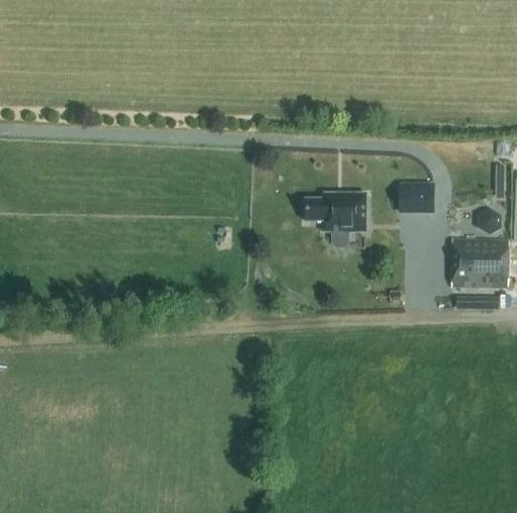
[(401,184),(400,210),(433,210),(433,184),(401,184)]
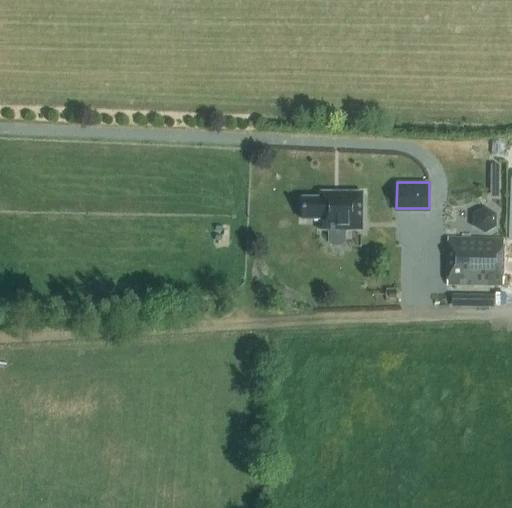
[(345,228),(362,228),(362,190),(321,190),(321,196),(303,196),(303,217),(321,217),(321,228),(328,228),(328,241),(332,244),(342,244),(345,241),(345,228)]
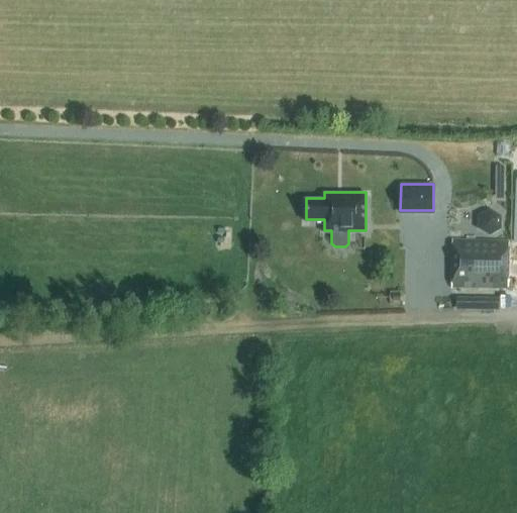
[(501,209),(480,209),(480,228),(501,229),(501,209)]
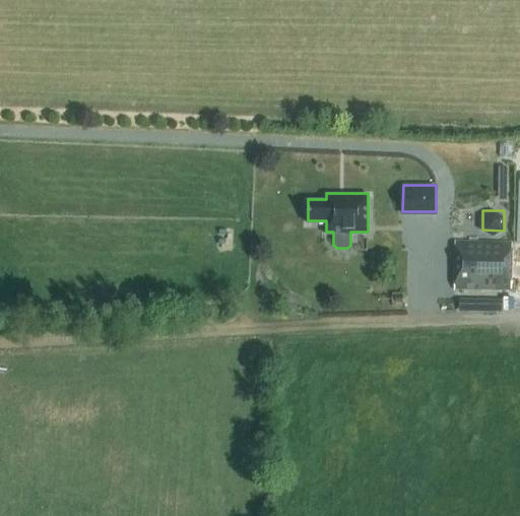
[(454,238),(453,287),(512,289),(514,240),(454,238)]
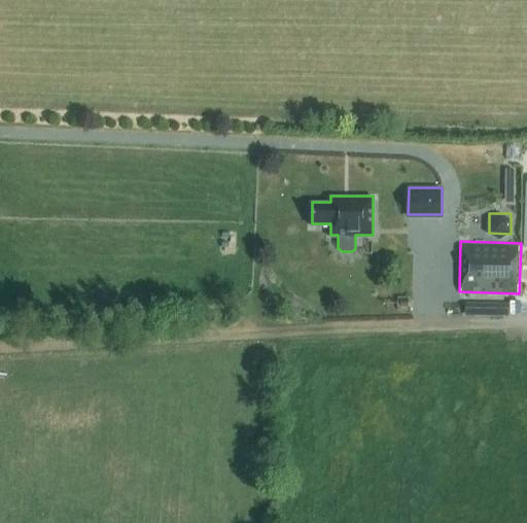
[(508,311),(508,295),(467,294),(467,310),(508,311)]
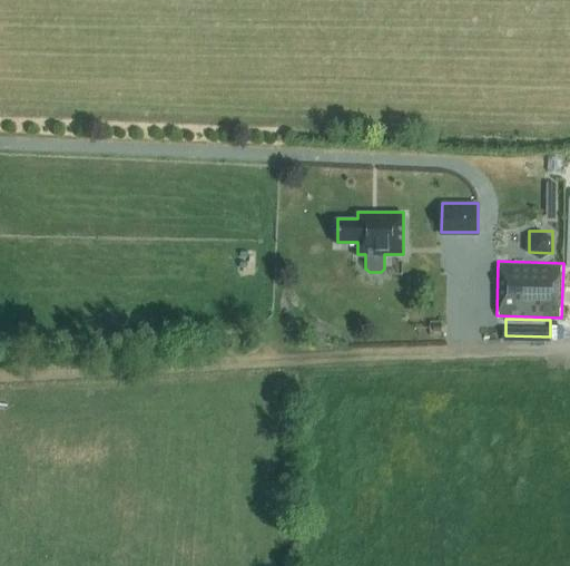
All buildings are outlined.
